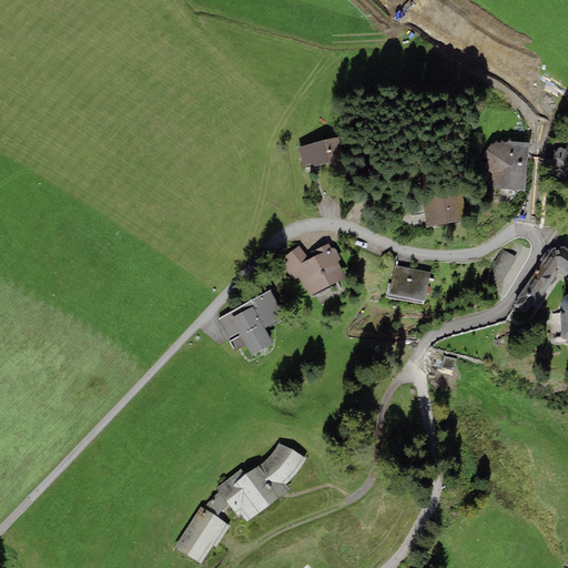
[(338,137),(297,148),(303,165),(312,163),(313,168),(345,159),(344,154),(338,137)]
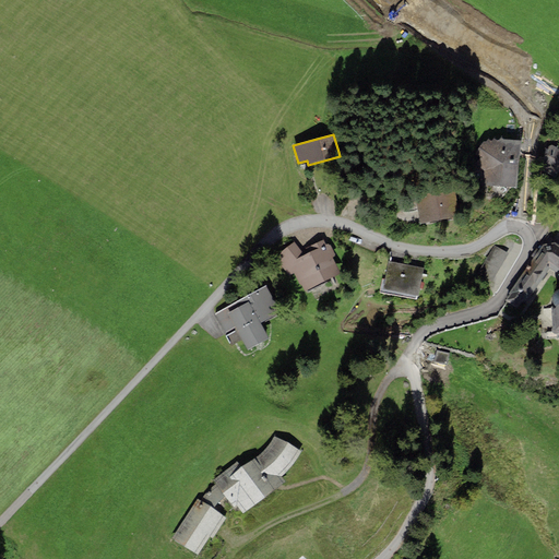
[(484,141),(476,153),(477,167),(488,173),(485,187),(516,188),(521,141),(503,139),(501,138),(497,140),(494,139),(491,141),(488,139),(486,141),(484,141)]
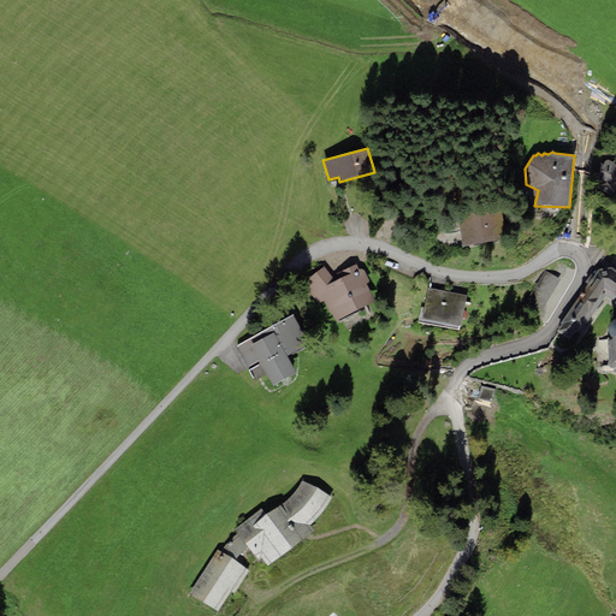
[(611,195),(615,184),(615,163),(608,159),(604,165),(600,163),(594,172),(598,175),(593,185),(611,195)]
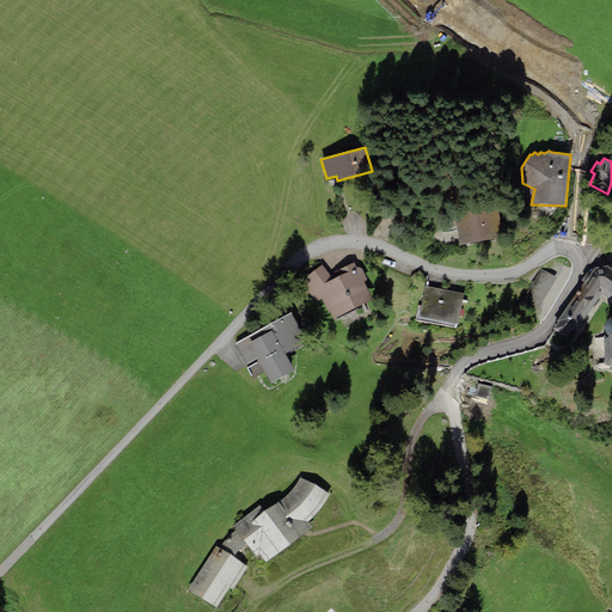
[(454,213),(460,245),(503,238),(499,206),(454,213)]
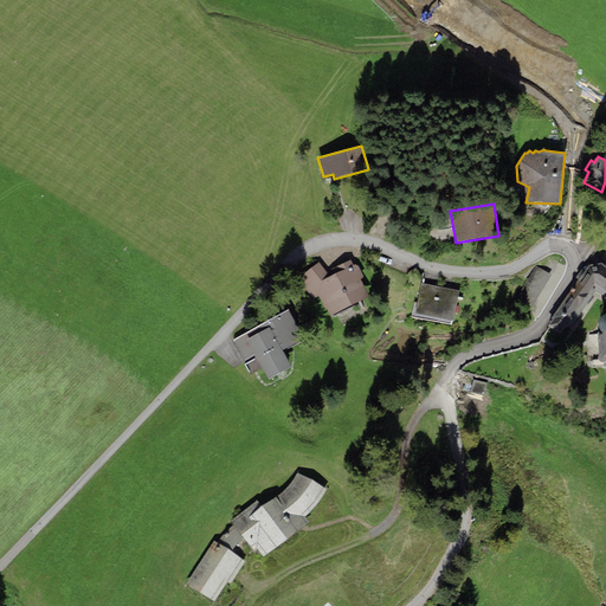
[(326,271),(318,263),(297,281),(313,300),(318,296),(326,309),(327,308),(331,316),(369,296),(361,279),(363,277),(358,265),(354,266),(350,260),(326,271)]
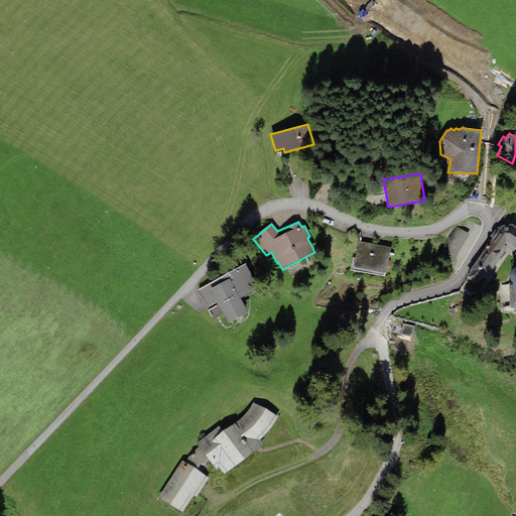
[(515,227),(512,224),(501,226),(497,231),(495,230),(490,236),(493,239),(469,272),(471,272),(467,278),(481,286),(507,248),(515,252),(515,251),(515,227)]
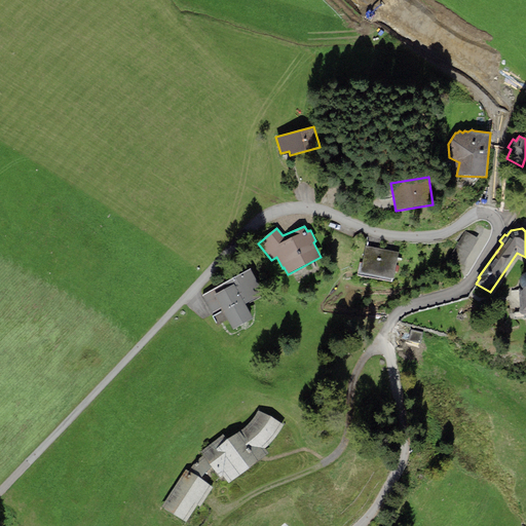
[(478,239),(465,231),(450,258),(463,265),(478,239)]
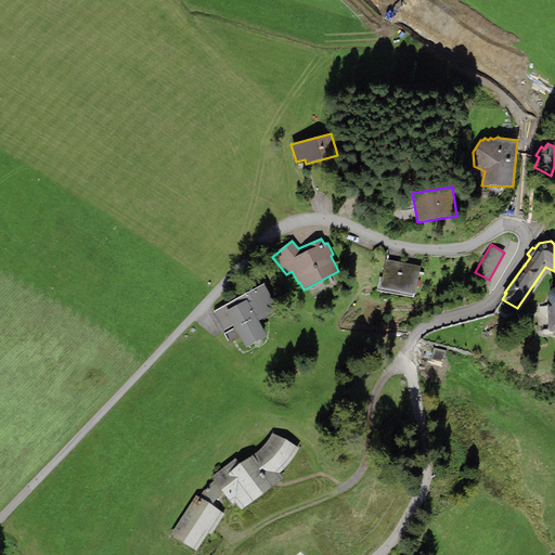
[(421,267),(386,259),(381,287),(415,294),(421,267)]
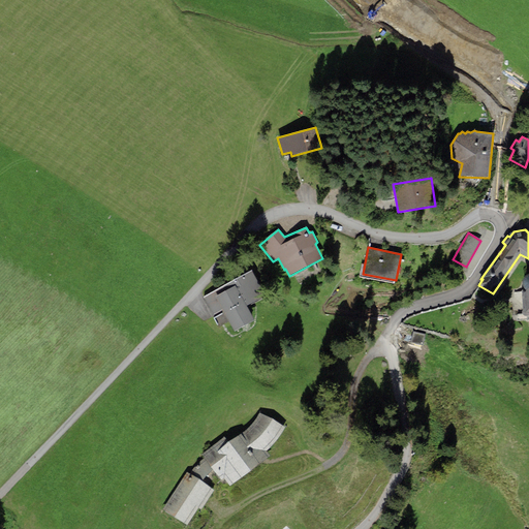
[(252,270),(220,287),(204,297),(213,314),(222,309),(235,332),(254,320),(246,306),(266,296),(252,270)]
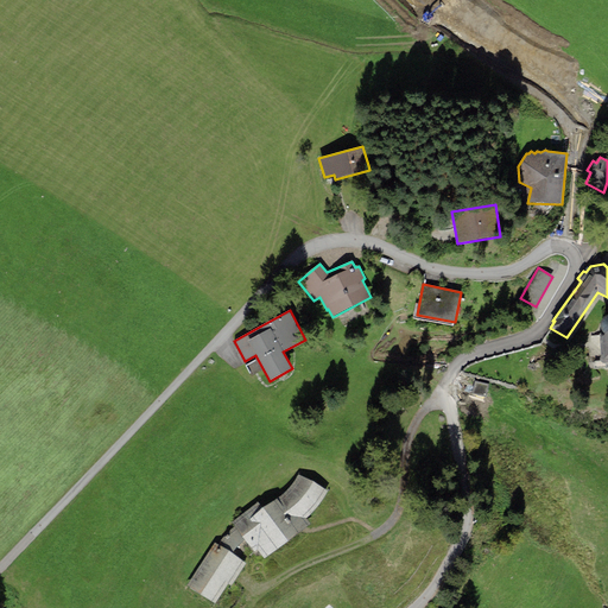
[(488,385),(475,382),(473,393),(485,397),(488,385)]
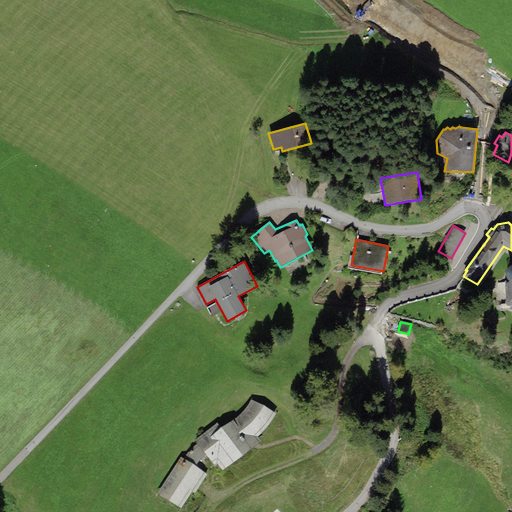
[(268,426),(276,414),(251,400),(249,404),(246,409),(241,414),(235,420),(221,427),(217,423),(196,440),(199,443),(206,454),(215,466),(218,462),(222,470),(261,442),(257,436),(262,433),(268,426)]
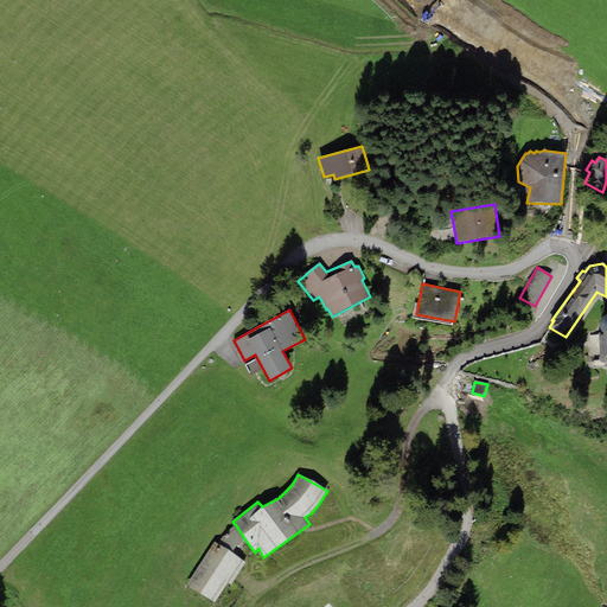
[(238,544),(244,538),(236,525),(229,531),(222,537),(217,544),(231,553),(236,548),(238,544)]
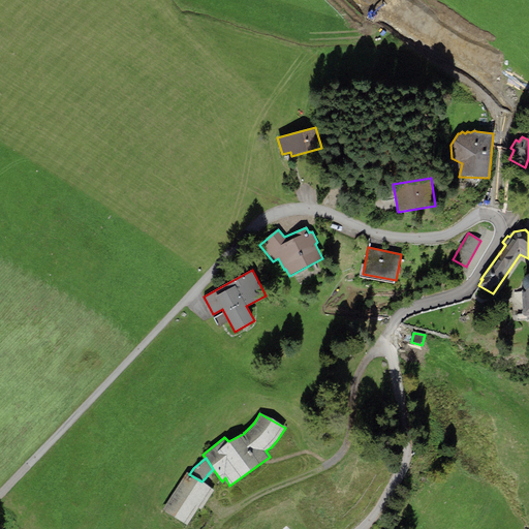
[(187,472),(162,510),(186,526),(198,507),(201,509),(214,490),(201,481),(189,474),(187,472)]
